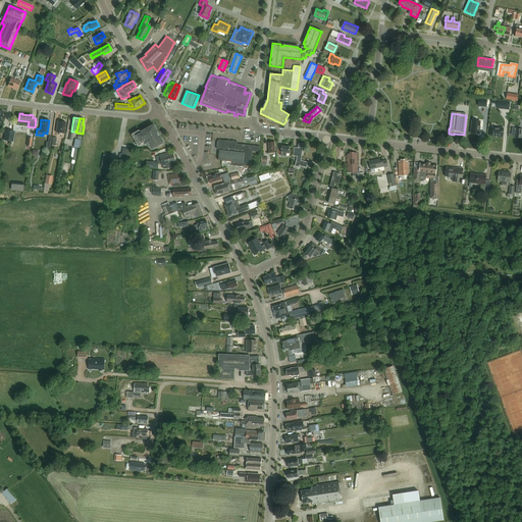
[(472,120),(471,133),(479,134),(479,129),(480,129),(480,125),(480,120),(472,120)]
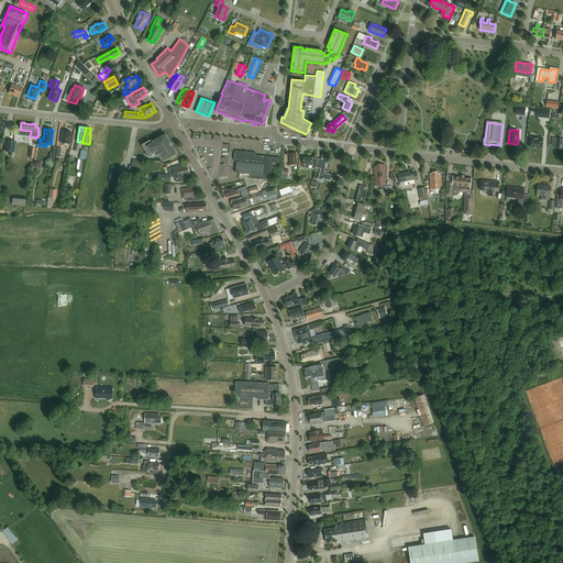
[(69,144),(72,132),(63,131),(61,143),(69,144)]
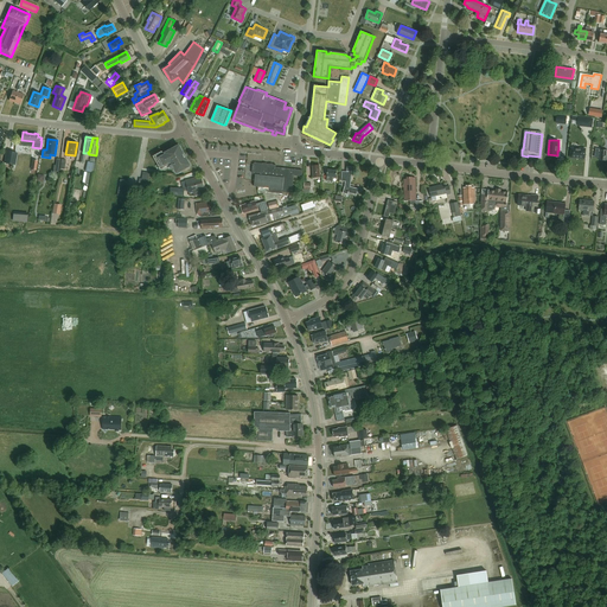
[(180,147),(179,146),(178,146),(174,148),(170,151),(171,152),(165,155),(163,152),(159,153),(158,153),(154,154),(155,155),(153,157),(154,158),(153,159),(155,163),(157,161),(159,166),(160,165),(163,168),(170,165),(172,170),(174,168),(177,172),(180,170),(181,171),(186,168),(186,170),(190,167),(191,166),(190,164),(191,164),(189,160),(186,157),(185,158),(184,154),(183,151),(181,147),(180,147)]
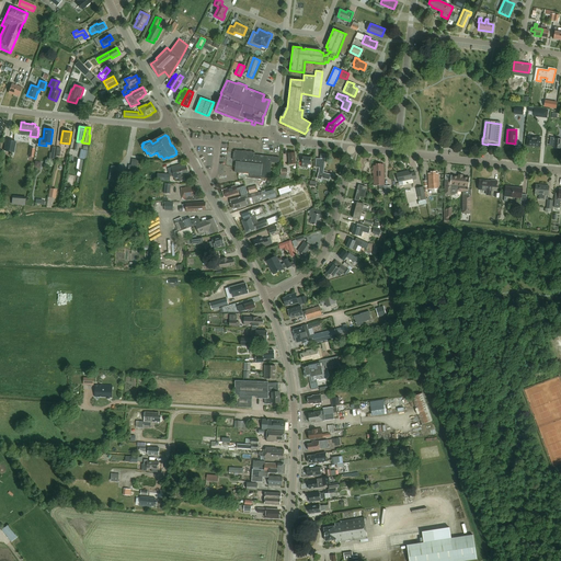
[(541,138),(528,137),(527,146),(540,147),(541,138)]
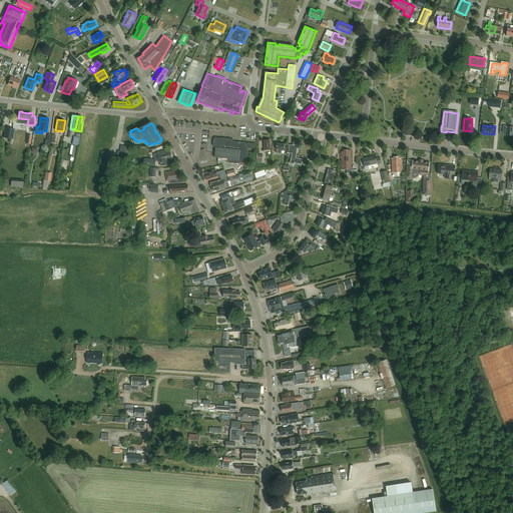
[(13,140),(15,129),(6,127),(4,138),(13,140)]
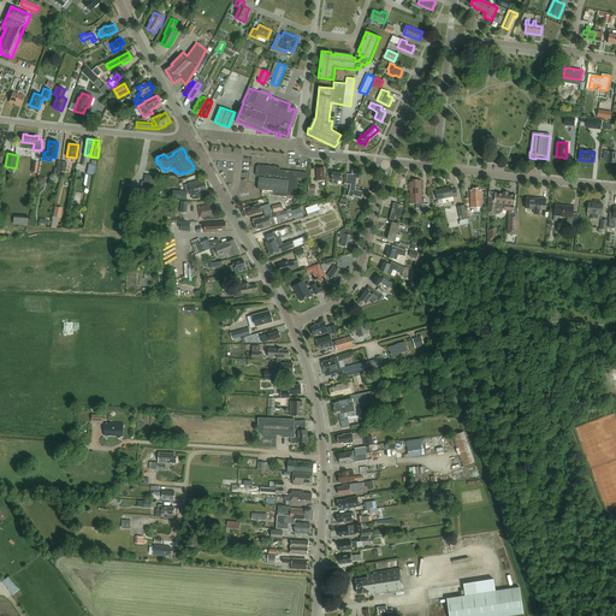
[(104,173),(107,160),(100,158),(98,172),(104,173)]
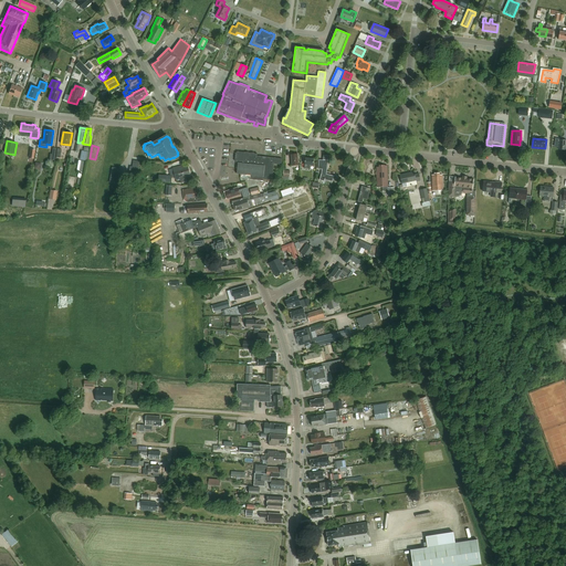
[(245,153),(238,152),(236,154),(237,155),(236,155),(236,159),(236,160),(234,160),(237,163),(238,163),(237,174),(251,176),(251,179),(263,180),(263,179),(272,180),(274,164),(281,165),(282,159),(258,156),(258,154),(254,154),(254,153),(252,153),(251,154),(250,153),(249,153),(247,153),(245,153)]
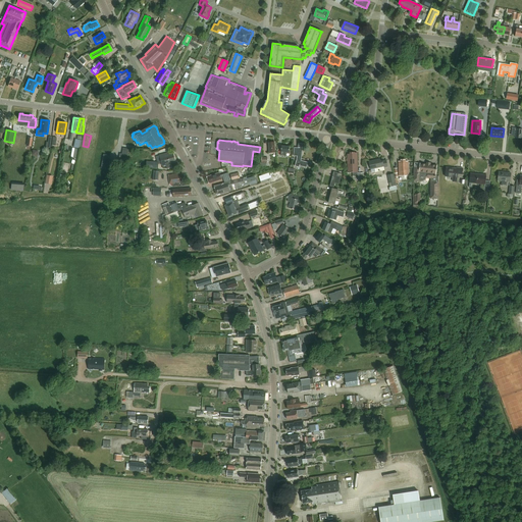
[(290,152),(290,147),(281,146),(280,155),(286,156),(286,152),(290,152)]
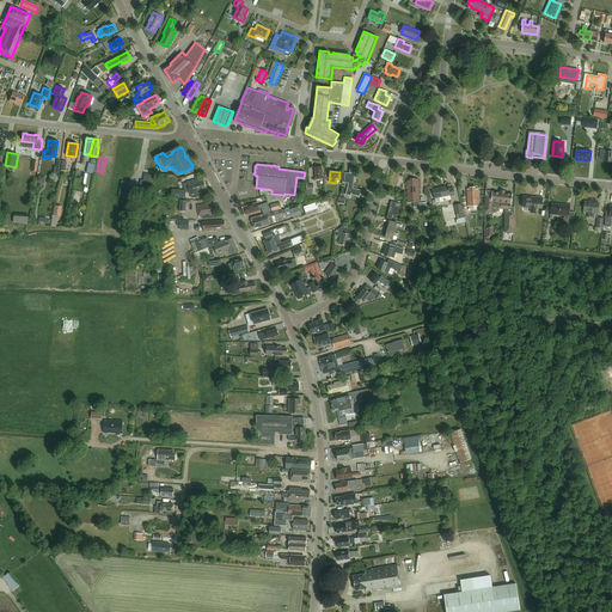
[(360,196),(361,190),(353,188),(355,173),(349,172),(349,173),(346,172),(344,182),(348,183),(348,189),(346,195),(352,196),(352,194),(360,196)]
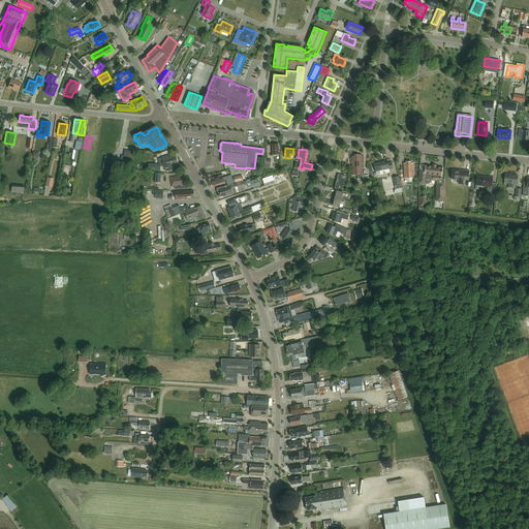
[(178,163),(176,155),(173,156),(172,154),(162,157),(164,165),(163,165),(163,167),(164,167),(165,169),(168,168),(169,170),(174,169),(173,164),(178,163)]
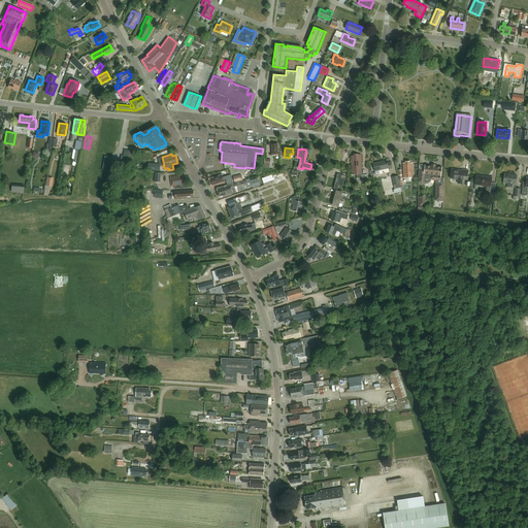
[(362,175),(361,155),(359,155),(354,155),(354,156),(352,156),(352,174),(357,174),(357,178),(362,178),(362,183),(368,183),(368,175),(362,175)]
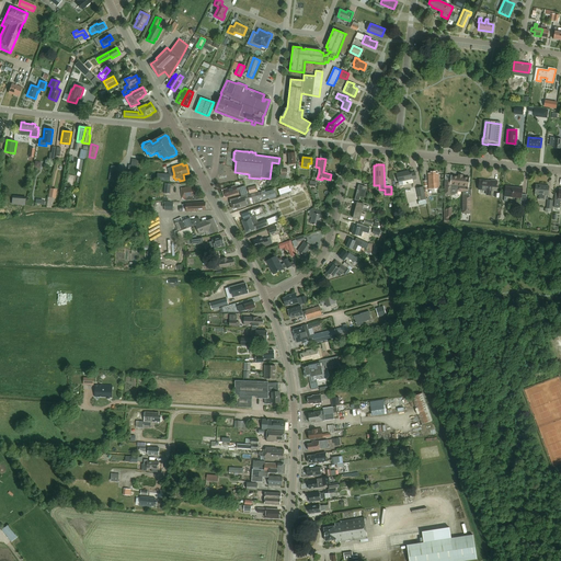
[(397,174),(399,182),(403,181),(404,185),(413,183),(412,180),(416,179),(415,173),(411,173),(411,171),(397,174)]
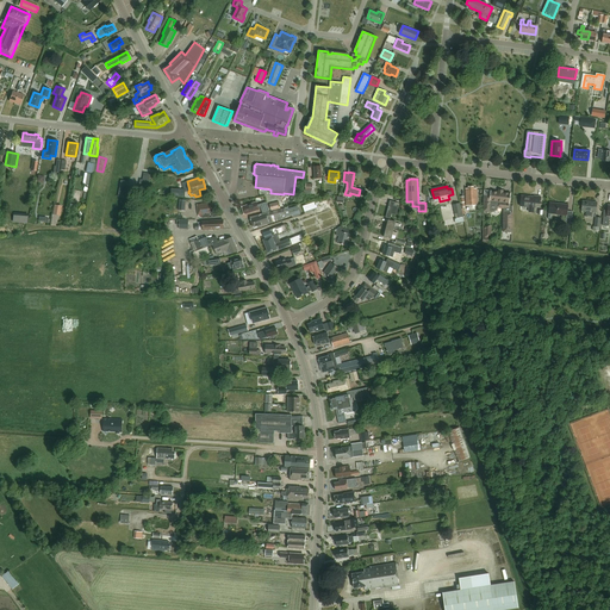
[(466,206),(467,206),(467,210),(472,210),(472,206),(475,206),(475,210),(478,210),(477,188),(474,188),(474,187),(468,187),(468,188),(466,188),(466,206)]
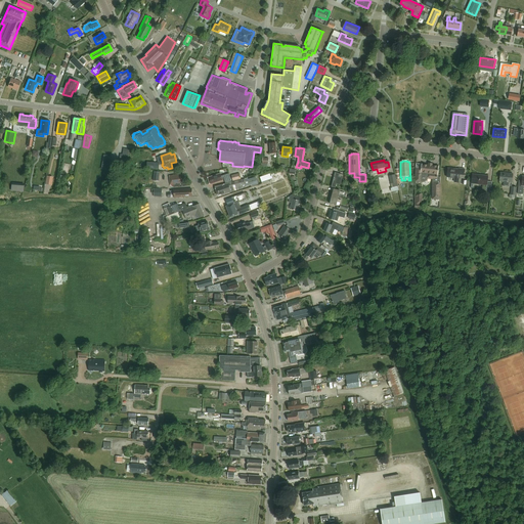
[(432,200),(440,200),(441,182),(440,182),(440,177),(438,177),(439,166),(433,165),(433,164),(428,163),(428,164),(416,164),(416,182),(425,182),(427,180),(428,178),(432,179),(432,200)]
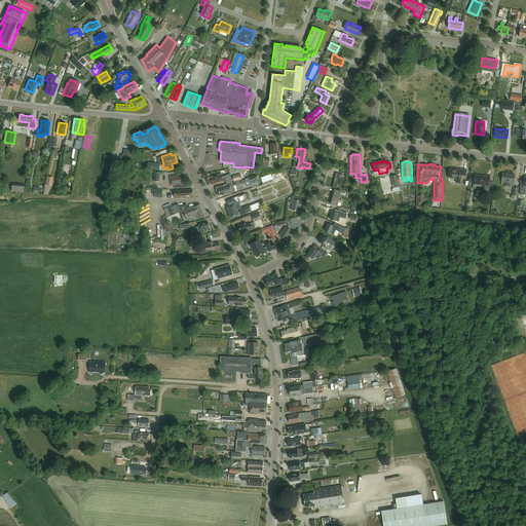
[(460,170),(450,168),(449,178),(456,179),(456,183),(460,183),(461,176),(465,176),(466,170),(460,170)]
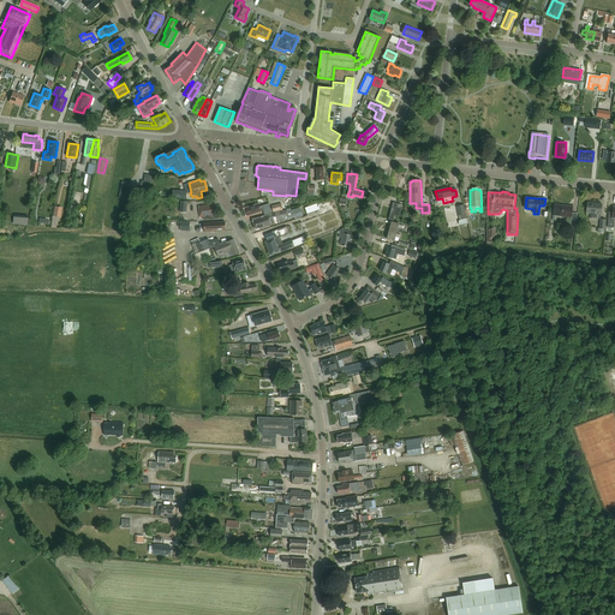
[(216,202),(198,206),(201,218),(203,219),(204,218),(204,219),(210,219),(219,218),(218,212),(220,212),(219,204),(216,204),(216,202)]
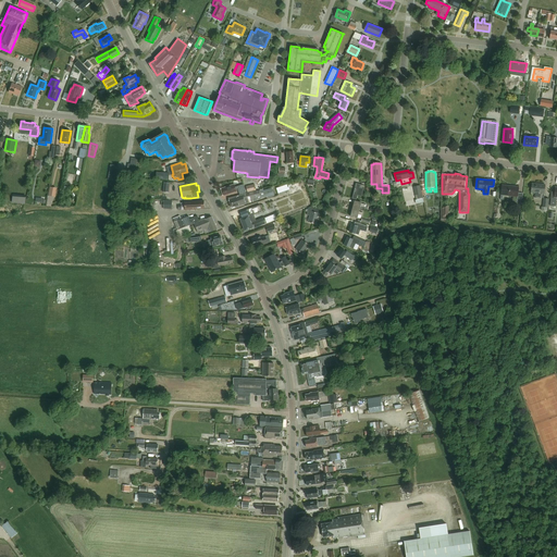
[(239,195),(247,194),(244,184),(235,187),(235,184),(221,189),(223,196),(238,190),(239,195)]
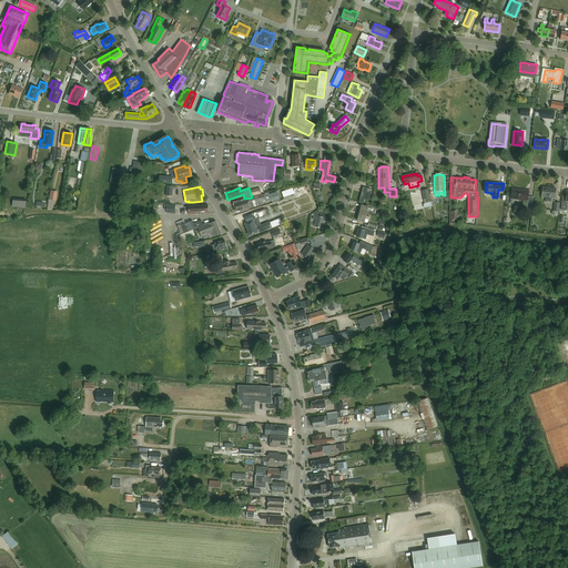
[(369,201),(372,193),(369,192),(371,190),(363,188),(359,203),(364,204),(365,200),(369,201)]
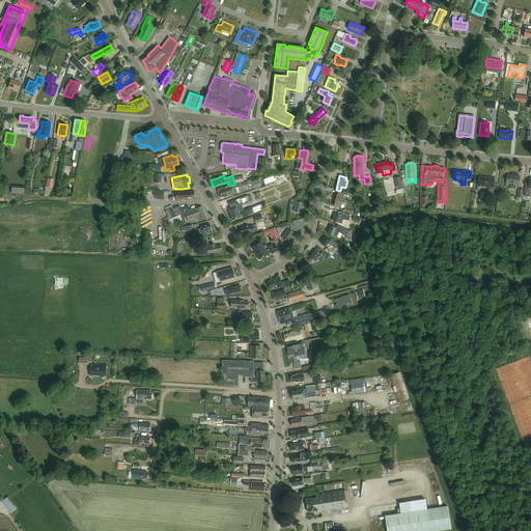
[(510,189),(515,190),(516,185),(519,186),(520,176),(507,175),(506,184),(510,185),(510,189)]
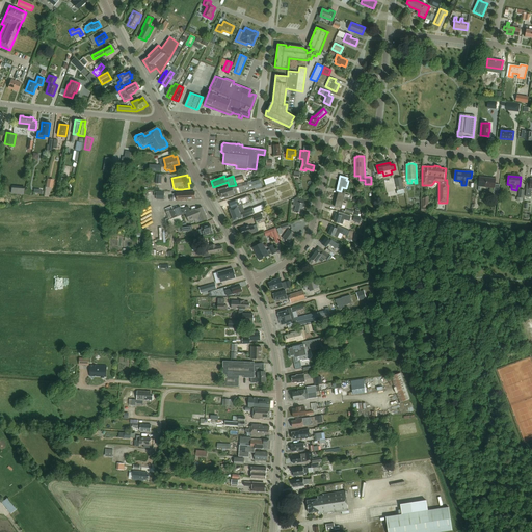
[(401,177),(395,179),(397,190),(404,189),(401,177)]
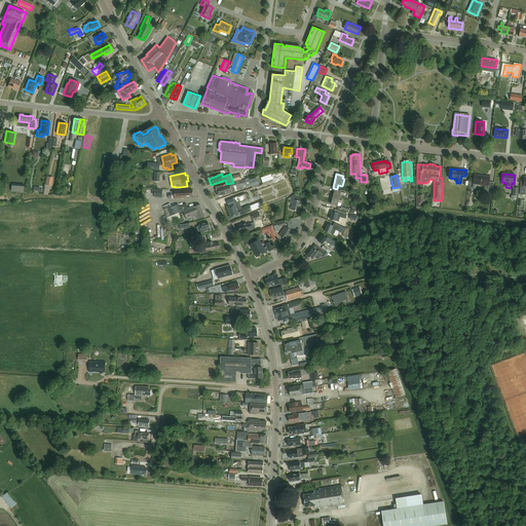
[(494,183),(490,182),(490,177),(474,175),(473,185),(489,186),(488,196),(491,196),(492,188),(493,188),(494,183)]
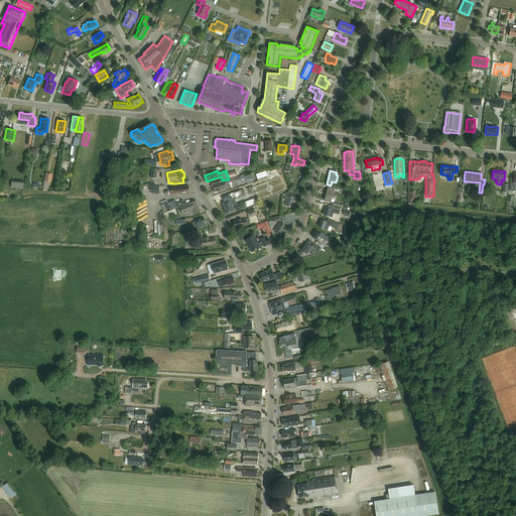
[(50,182),(52,174),(45,173),(44,181),(50,182)]
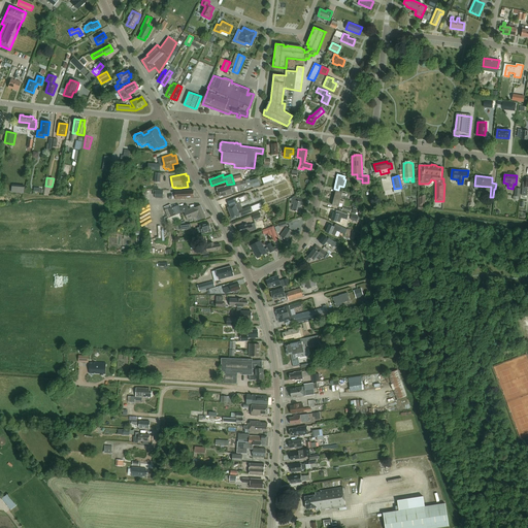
[(234,184),(227,185),(219,188),(219,190),(218,191),(220,197),(223,196),(223,197),(233,193),(244,191),(244,190),(254,187),(254,188),(260,186),(258,178),(250,180),(250,179),(234,184)]
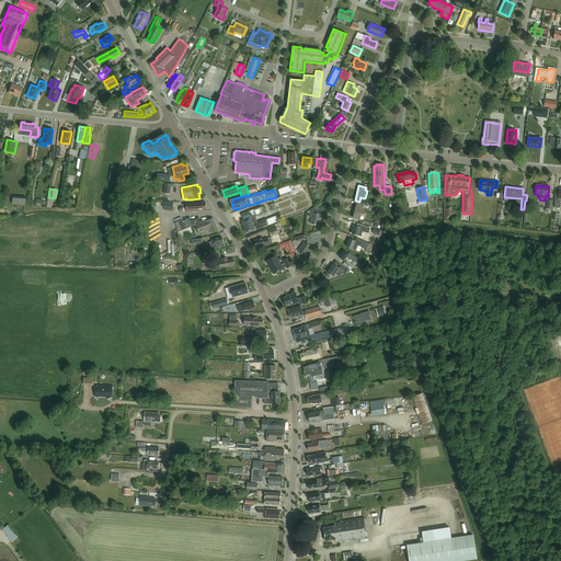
[(173,210),(173,203),(164,202),(164,203),(162,203),(162,209),(164,209),(164,210),(173,210)]
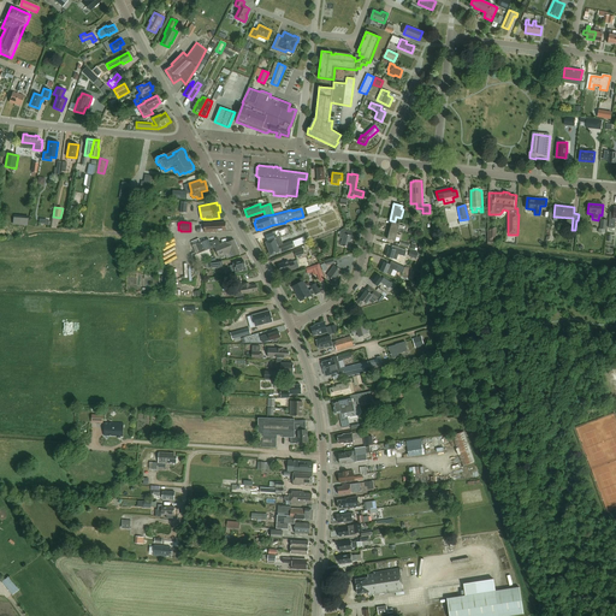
[(203,232),(226,231),(225,221),(205,224),(205,226),(203,226),(203,232)]
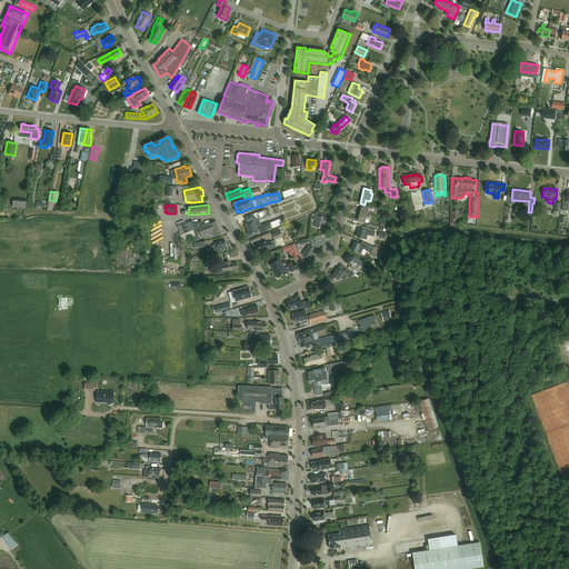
[(360,213),(367,216),(368,211),(372,211),(372,209),(369,208),(369,207),(362,206),(360,213)]
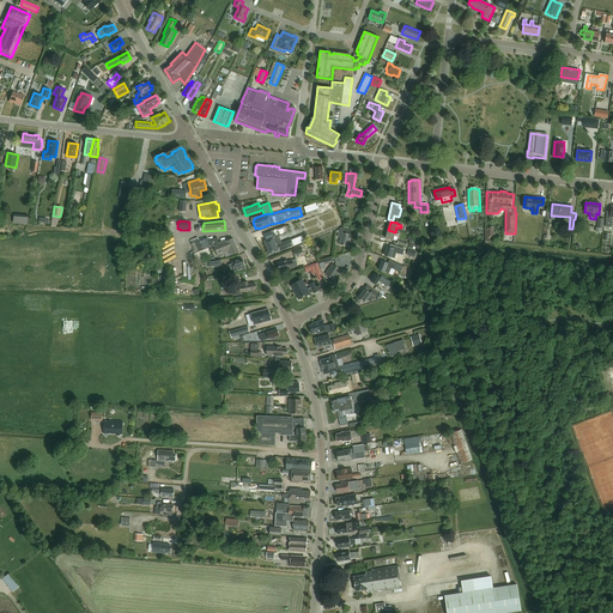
[(267,249),(277,246),(275,243),(291,238),(286,225),(284,225),(273,229),(273,231),(265,234),(267,241),(265,241),(267,249)]
